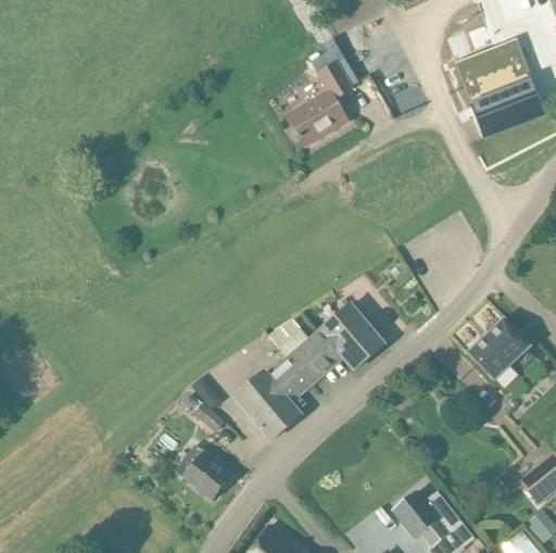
[(471,103),(483,135),(545,112),(532,79),(521,51),(516,53),(512,42),(503,46),(507,57),(462,74),(472,102),(471,103)]
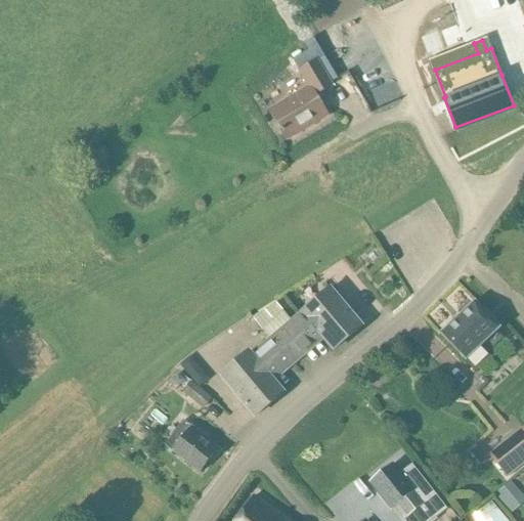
[(269,110),(286,138),(328,113),(316,93),(334,84),(318,57),(298,69),(307,86),(269,110)]
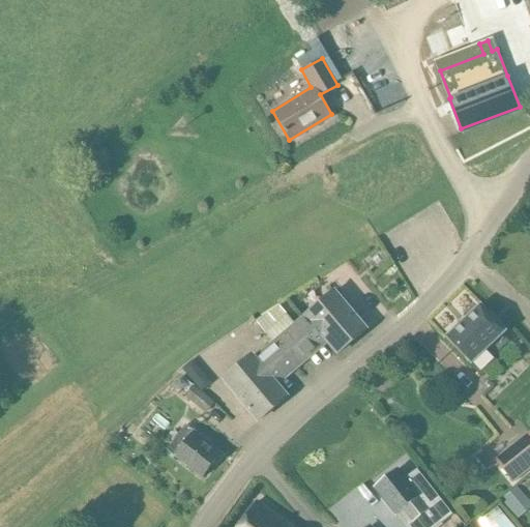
[(370,320),(386,304),(353,270),(344,280),(349,286),(343,292),(370,320)]
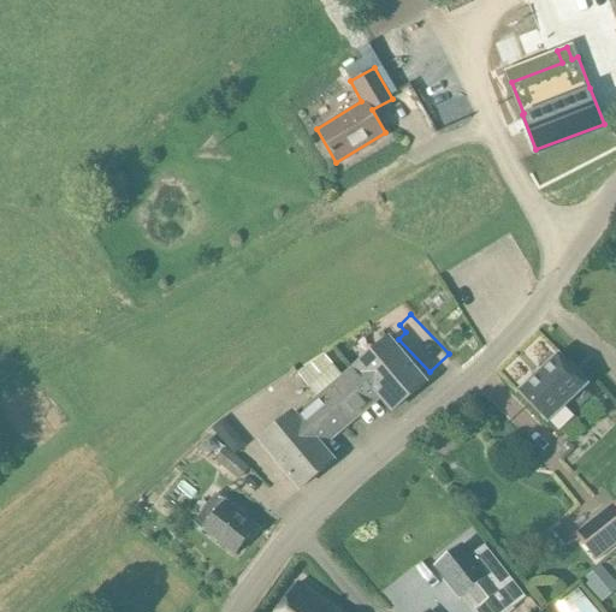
[(319,396),(338,419),(374,387),(392,409),(425,381),(389,337),(343,375),(325,354),(297,372),(319,396)]
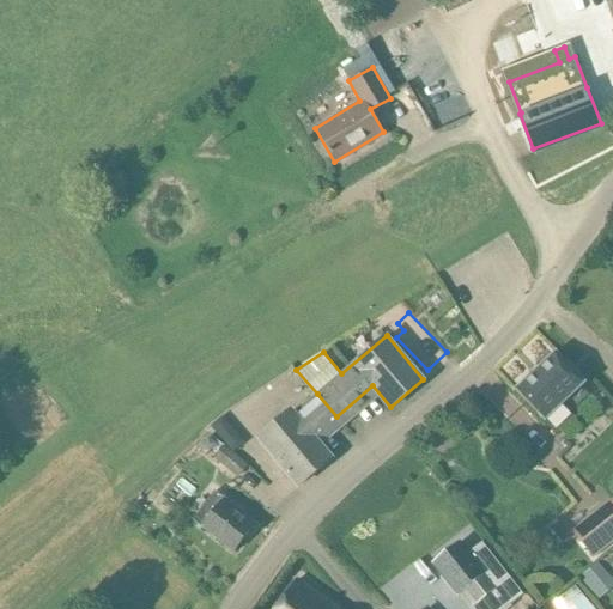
[(545,419),(584,382),(556,349),(515,388),(545,419)]
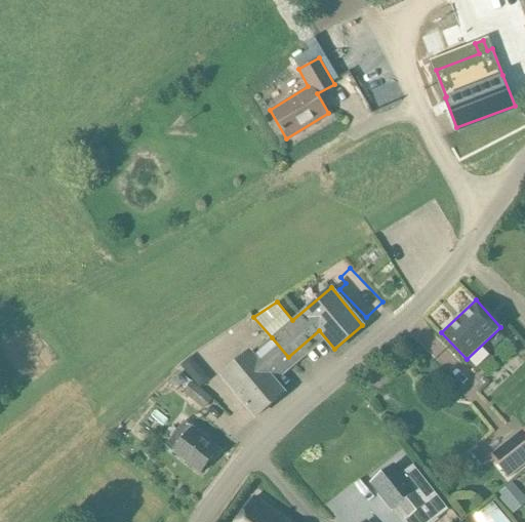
[(221,374),(256,414),(284,391),(269,372),(288,357),(272,337),(252,354),(250,351),(221,374)]
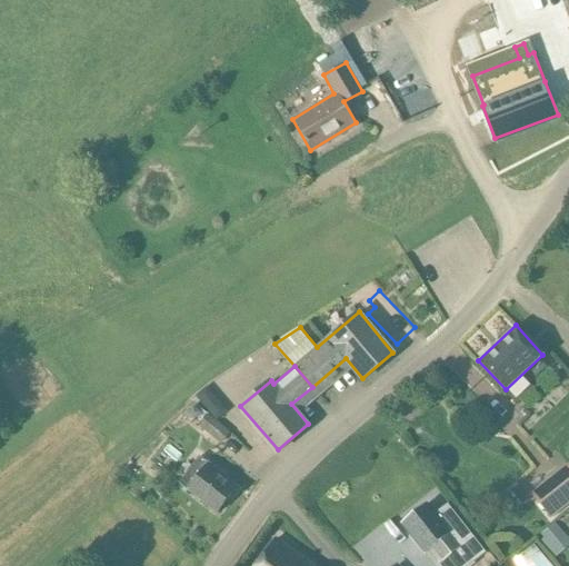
[(198,423),(221,442),(230,430),(207,411),(198,423)]
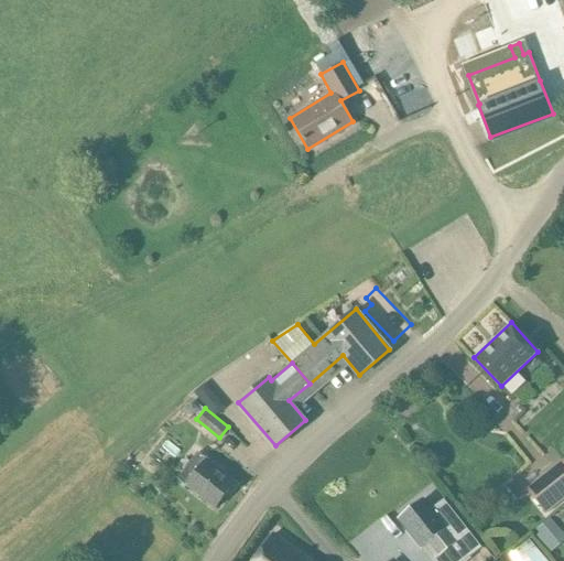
[(185,484),(215,507),(234,483),(217,471),(219,467),(198,451),(177,477),(186,484),(185,484)]
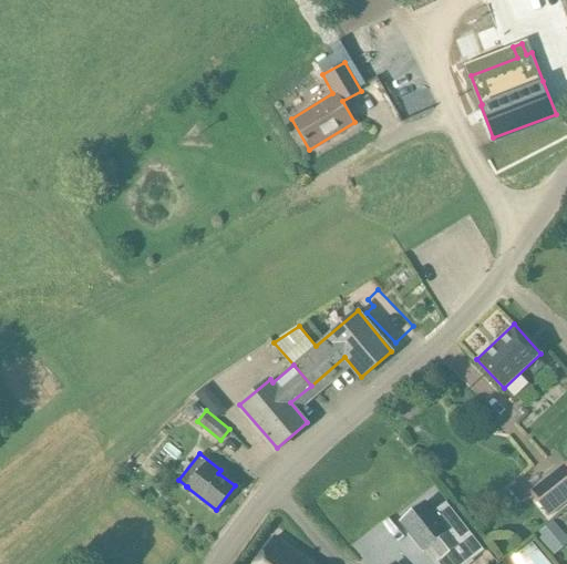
[(566,500),(566,463),(565,461),(531,488),(550,513),(566,500)]
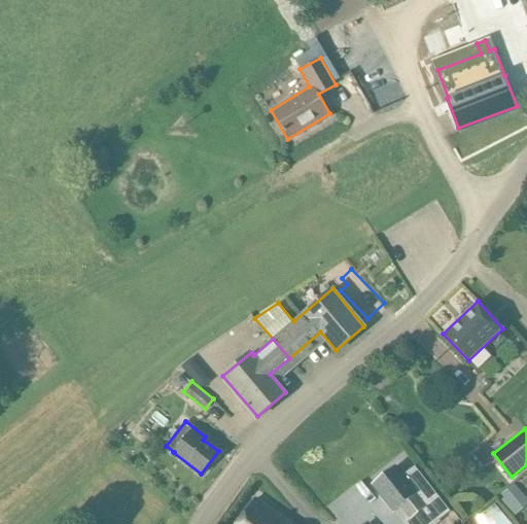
[(398,504),(409,517),(405,520),(408,523),(429,523),(449,509),(415,465),(402,475),(395,464),(371,483),(391,510),(398,504)]
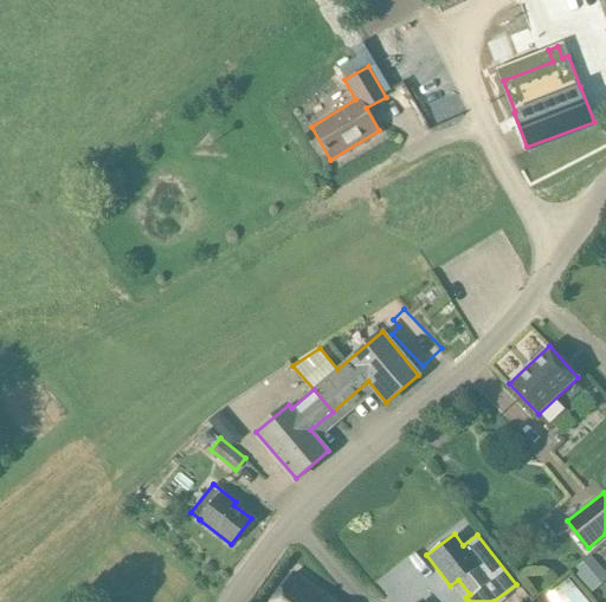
[(605,569),(591,552),(575,567),(594,587),(605,576),(605,569)]
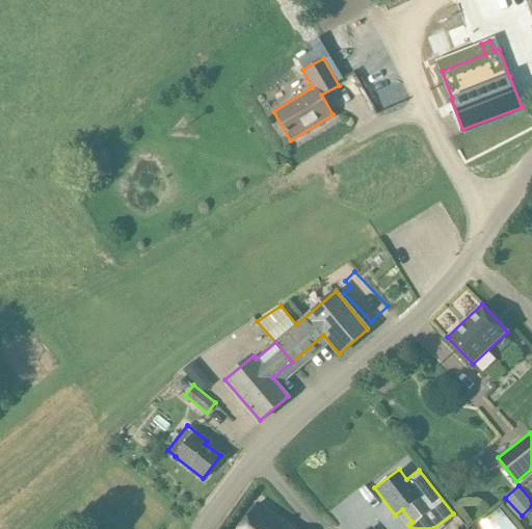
[(294,528),(258,503),(239,528),(294,528)]
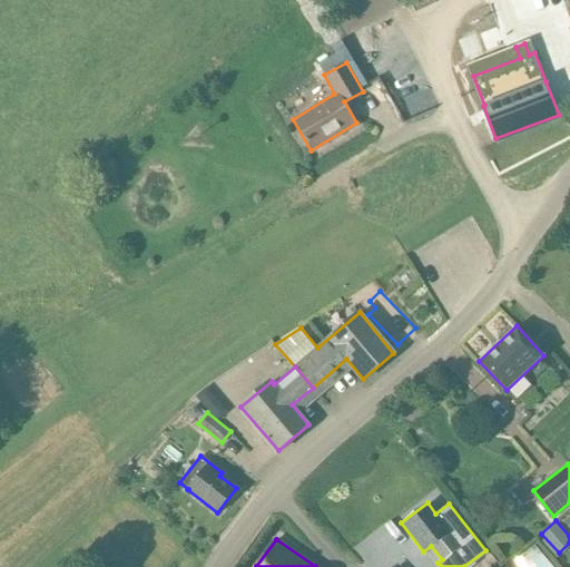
[(522,566),(554,566),(537,541),(516,557),(522,566)]
